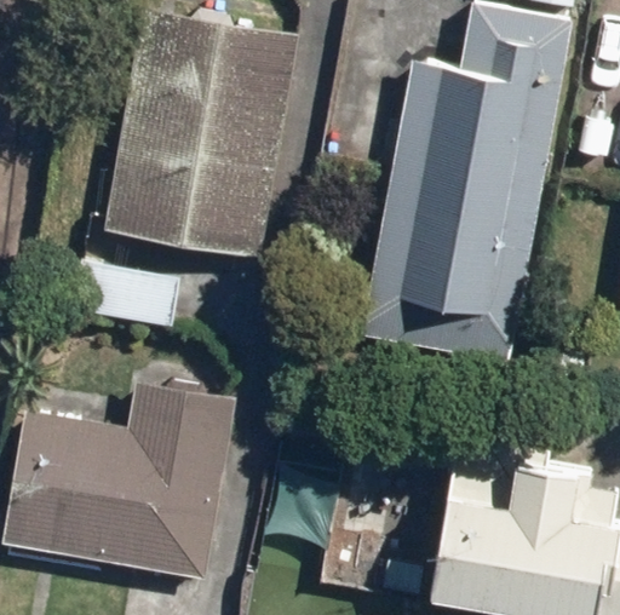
[(409,61),(361,338),(510,363),(570,17),(472,0),(460,69),(409,61)]
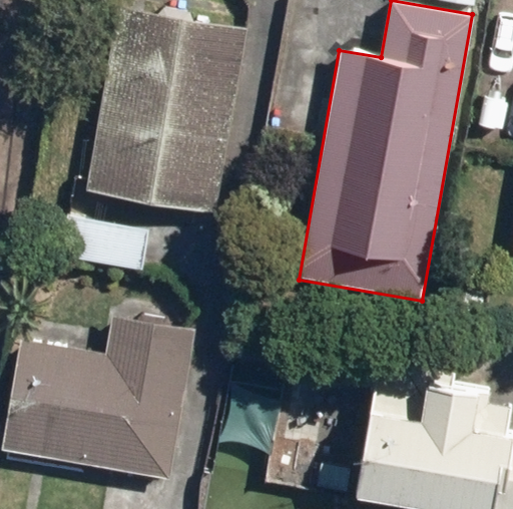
[(119,6),(86,191),(214,214),(248,29),(119,6)]
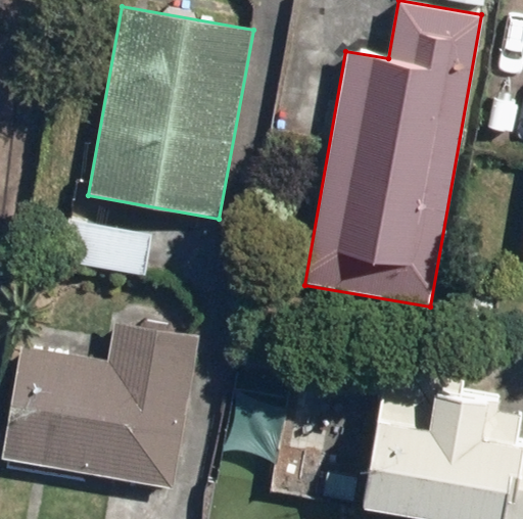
[(70,216),(62,261),(146,277),(155,232),(70,216)]
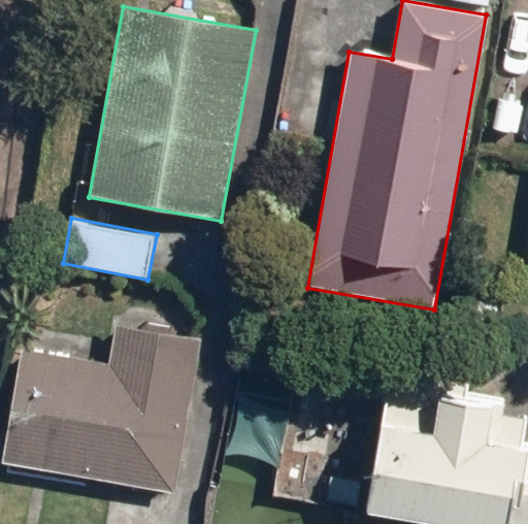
[(21,346),(0,459),(0,463),(173,494),(201,336),(120,322),(112,361),(21,346)]
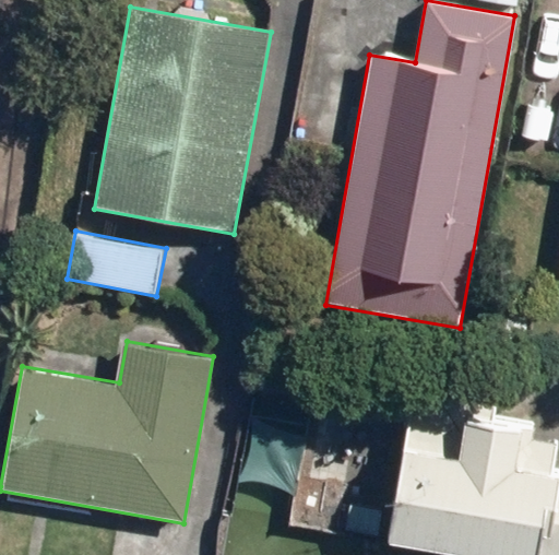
[(412,399),(385,534),(495,554),(558,554),(558,471),(550,470),(556,444),(535,440),(538,423),(412,399)]
